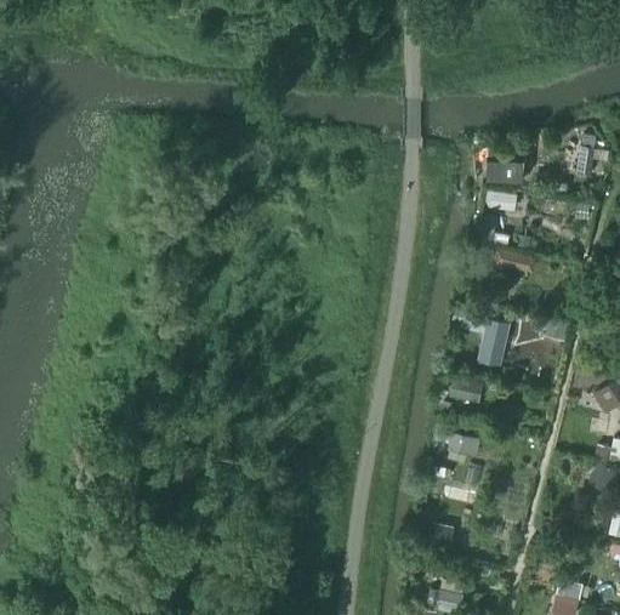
[(490,210),(516,209),(515,194),(489,195),(490,210)]
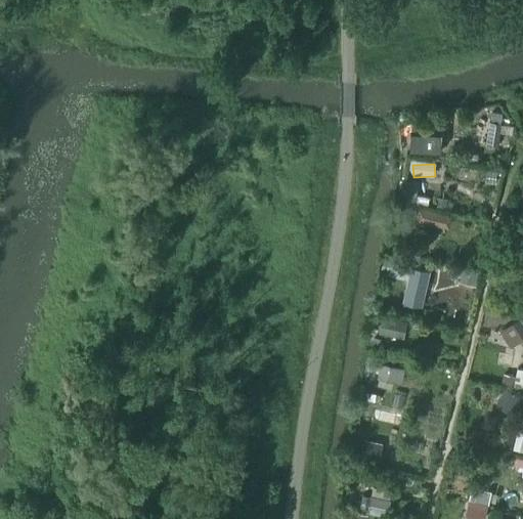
[(421,210),(418,224),(449,232),(452,218),(421,210)]
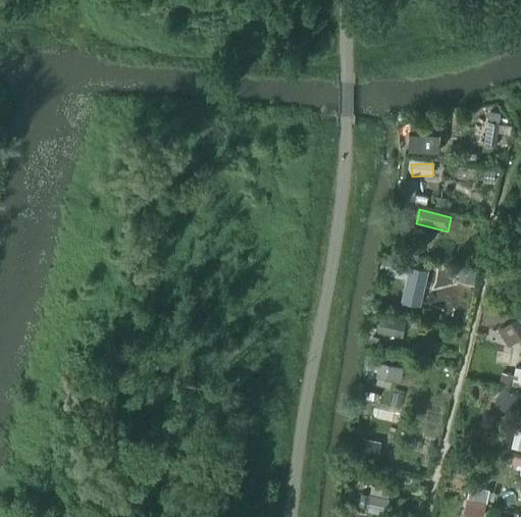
[(424,275),(408,271),(400,306),(416,309),(424,275)]
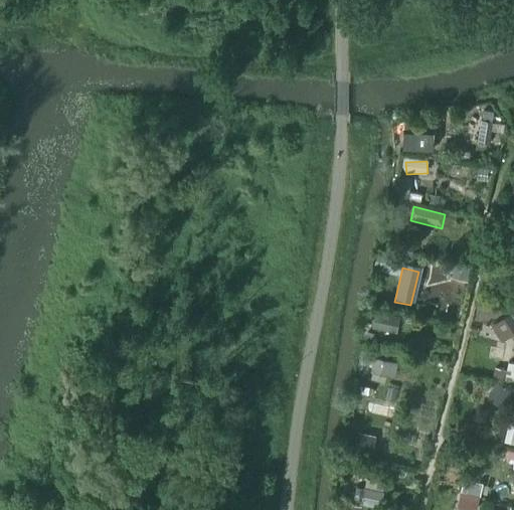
[(397,336),(399,317),(375,314),(373,333),(397,336)]
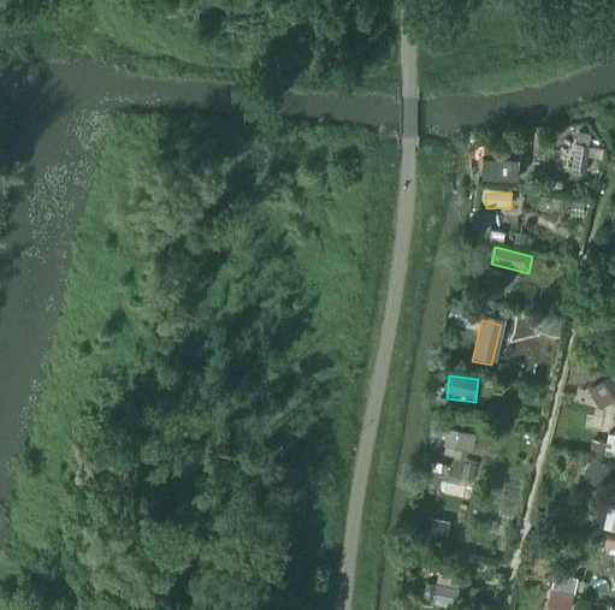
[(614,380),(614,379),(589,389),(597,410),(614,403),(614,380)]
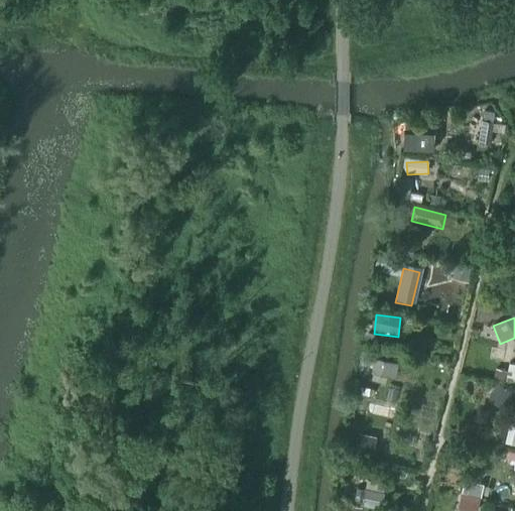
[(397,379),(398,364),(374,362),(373,377),(397,379)]
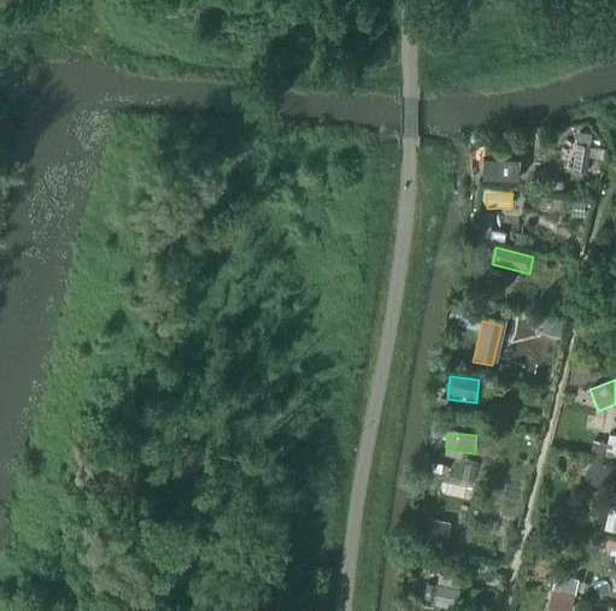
[(443,481),(440,501),(471,505),(474,486),(443,481)]
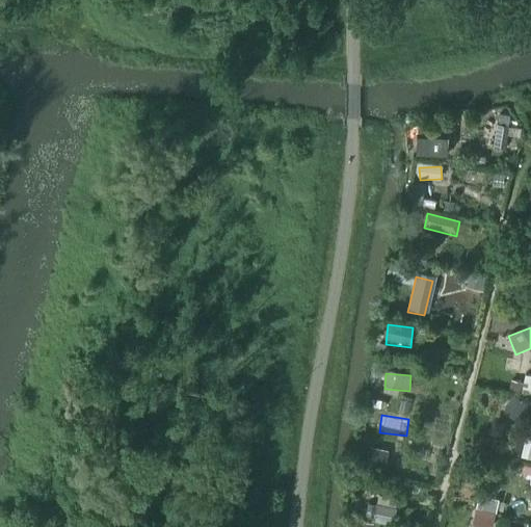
[(372,450),(369,462),(385,465),(388,453),(372,450)]
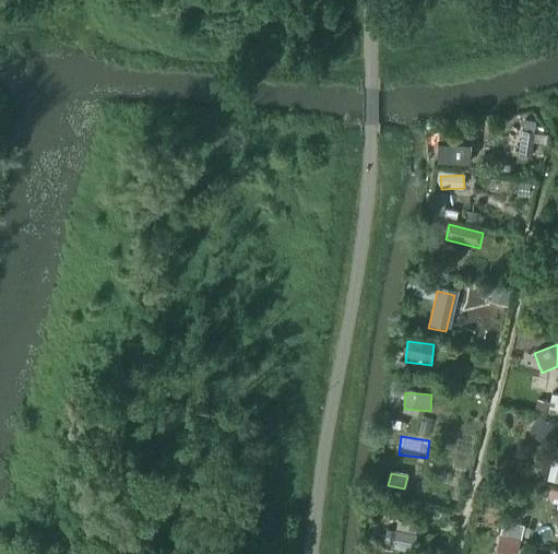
[(557,491),(551,490),(548,502),(557,504),(557,491)]
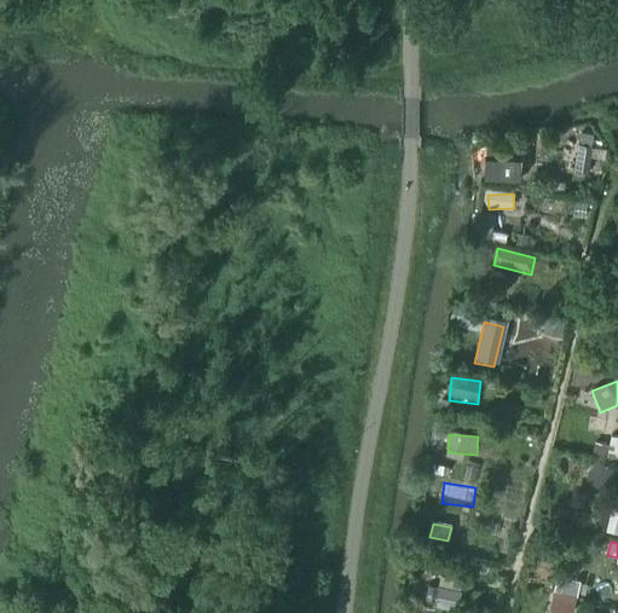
[(558,579),(555,594),(578,599),(581,583),(558,579)]
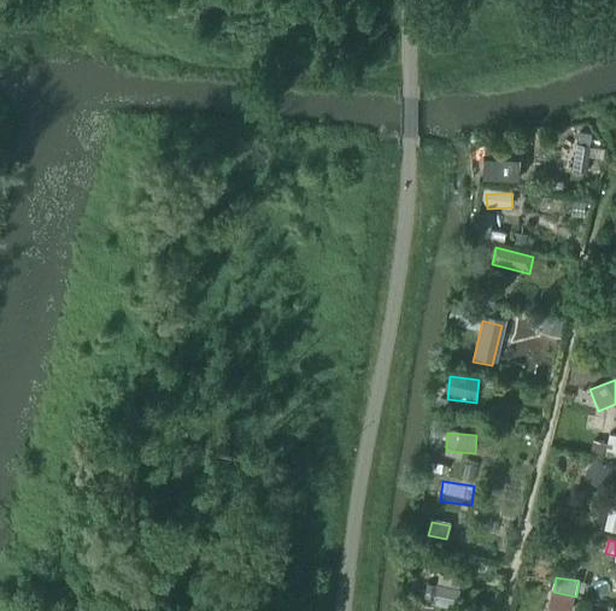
[(438,587),(434,607),(446,610),(457,610),(461,592),(438,587)]
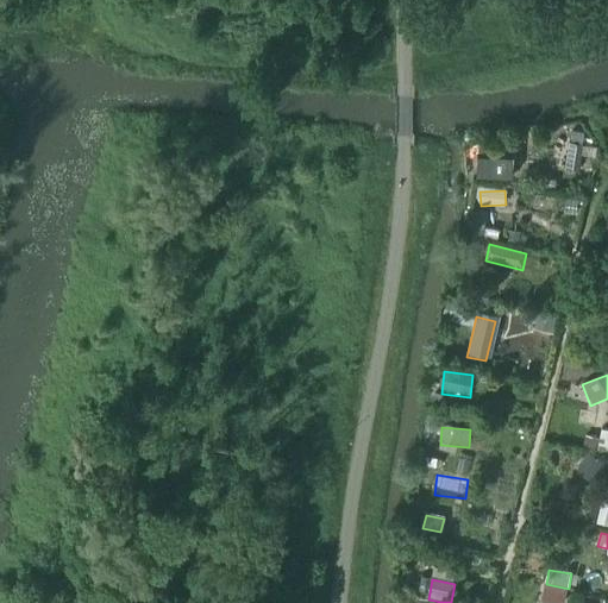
[(565,602),(566,594),(543,591),(541,602),(565,602)]
